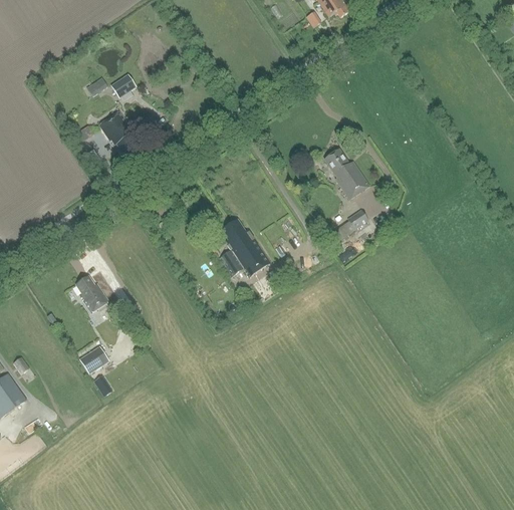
[(319,0),(329,15),(335,11),(336,13),(338,12),(340,15),(341,16),(348,11),(348,10),(345,7),(348,5),(344,0),(319,0)]
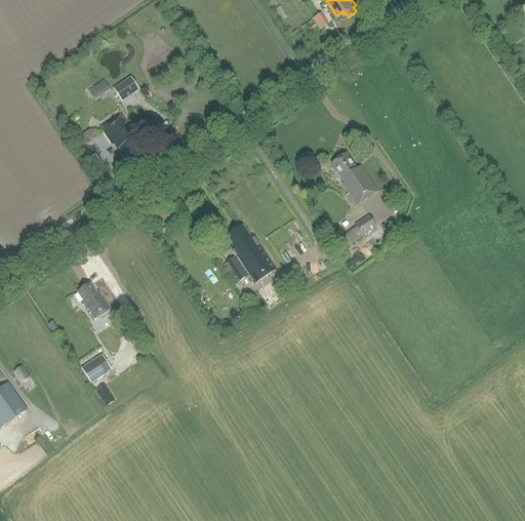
[(325,9),(317,14),(323,27),(331,22),(325,9)]
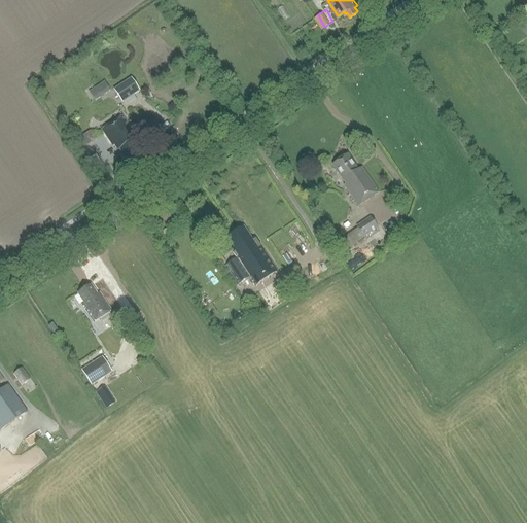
[(123,98),(139,86),(131,75),(114,86),(123,98)]
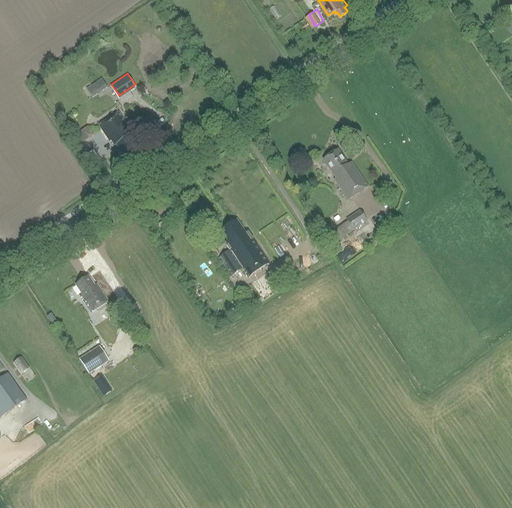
[(94,92),(110,83),(105,74),(89,83),(94,92)]
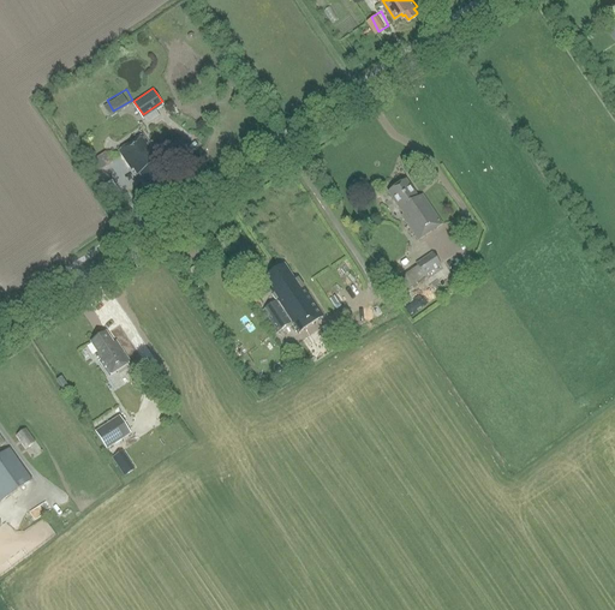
[(165,169),(156,157),(159,156),(154,151),(156,150),(142,131),(118,148),(132,167),(133,166),(136,168),(137,167),(148,181),(157,174),(160,174),(162,173),(162,171),(165,169)]
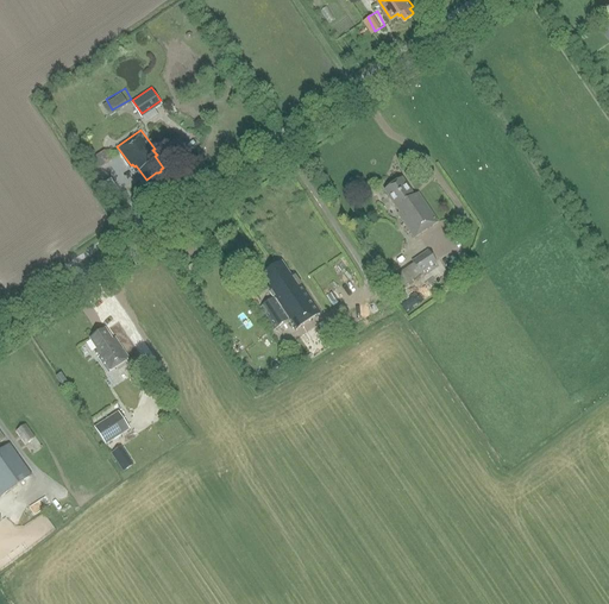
[(104,148),(87,158),(93,168),(110,157),(104,148)]
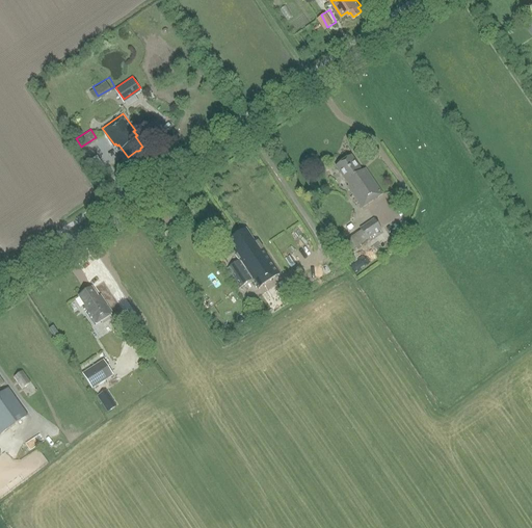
[(99,166),(107,160),(101,151),(92,157),(99,166)]
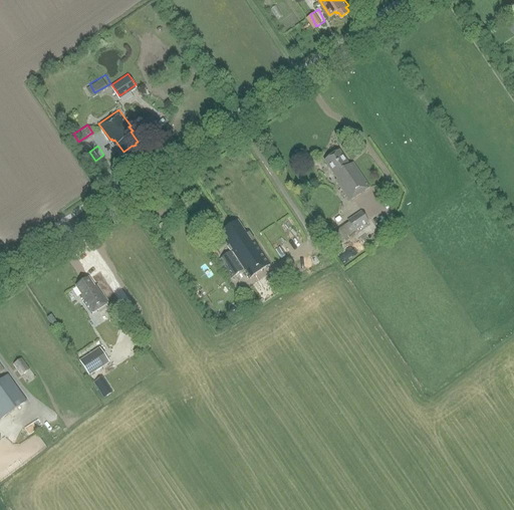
[(349,198),(369,185),(352,161),(349,163),(339,149),(325,158),(334,173),(336,177),(335,178),(349,198)]
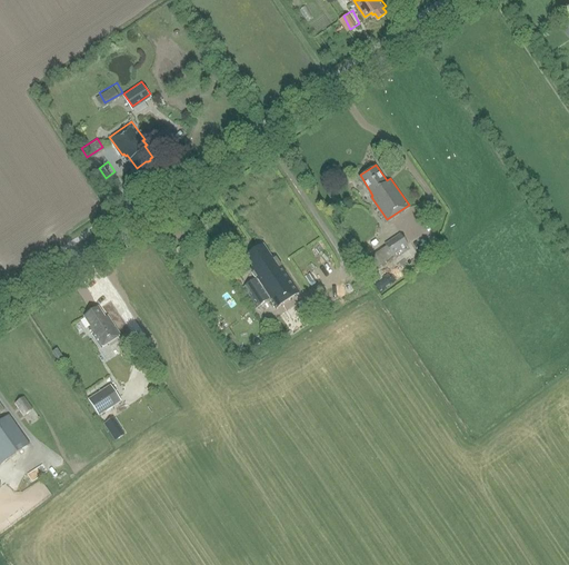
[(408,243),(400,230),(385,240),(386,243),(369,254),(376,264),(408,243)]
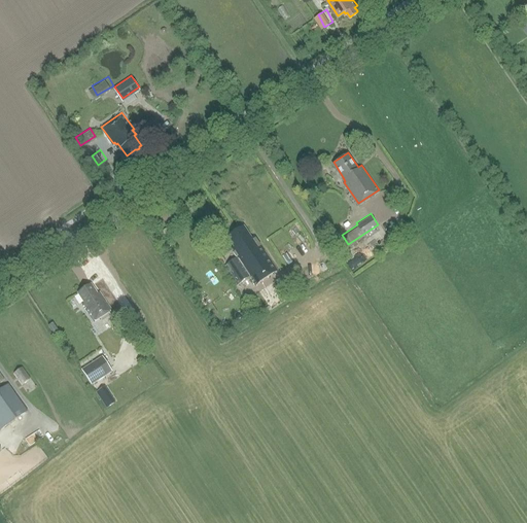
[(255,282),(277,268),(254,233),(251,236),(243,223),(227,235),(234,244),(232,245),(235,249),(233,250),(237,255),(224,263),(237,282),(250,274),(255,282)]
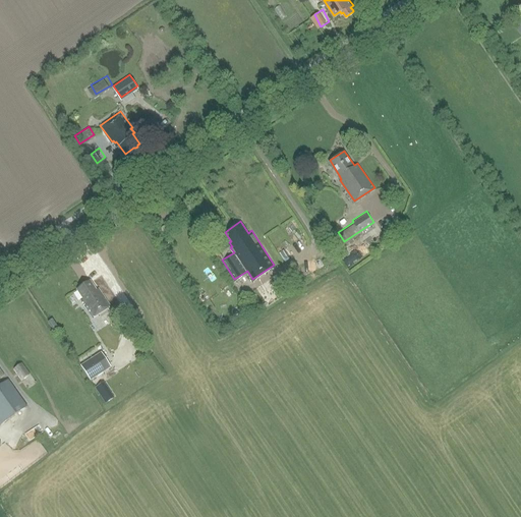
[(98,312),(111,303),(99,286),(98,287),(96,288),(90,278),(76,287),(82,296),(80,297),(92,316),(98,312)]
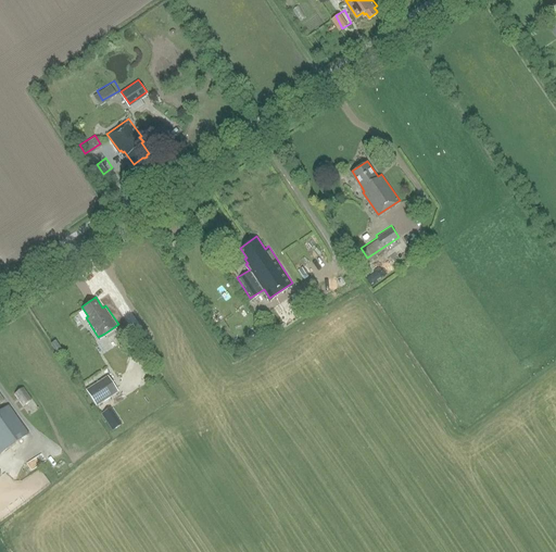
[(58,351),(63,348),(55,338),(51,341),(58,351)]
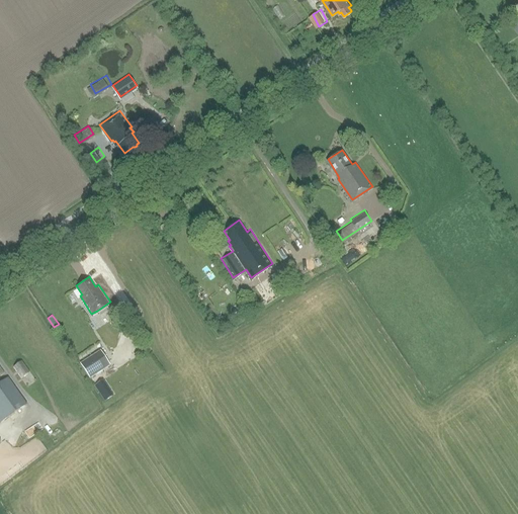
[(80,360),(90,375),(110,362),(100,347),(80,360)]
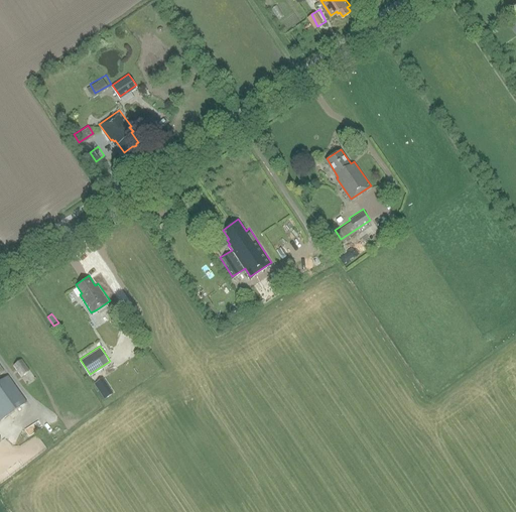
[(137,364),(146,360),(143,354),(125,362),(130,374),(139,369),(137,364)]
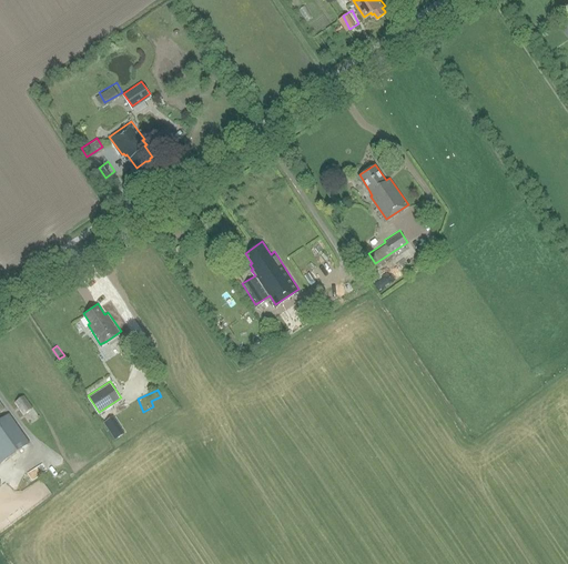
[(16,399),(23,411),(32,405),(23,393),(16,399)]
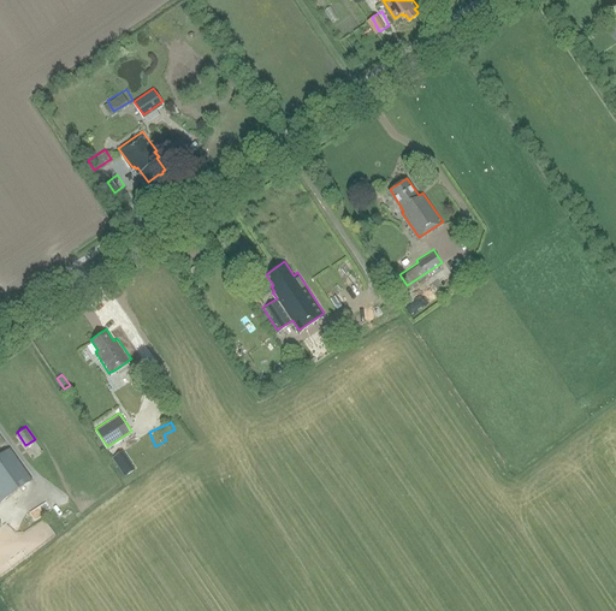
[(0,451),(0,443),(4,440),(0,434),(0,499),(33,478),(10,445),(0,451)]
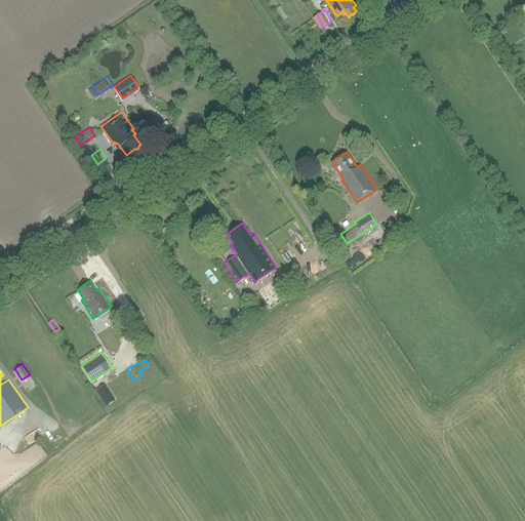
[(105,382),(95,388),(99,393),(109,387),(105,382)]
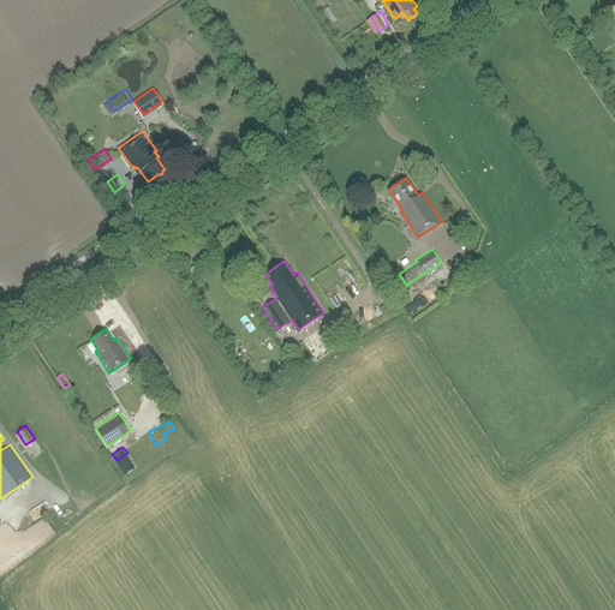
[(34,503),(37,513),(55,507),(52,497),(34,503)]
